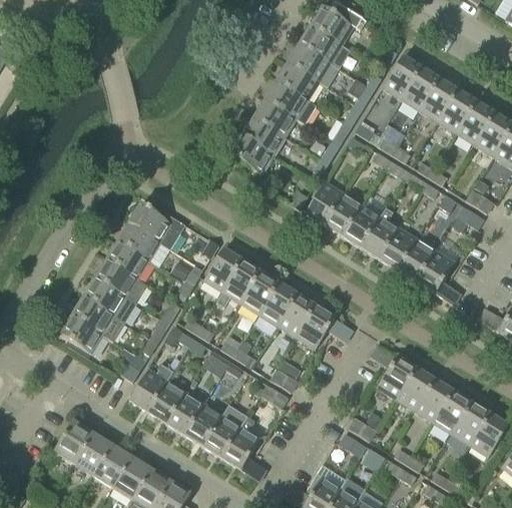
[(322,6),(310,26),(342,45),(342,44),(353,26),(360,30),(366,20),(335,0),(332,0),(327,9),(322,6)]
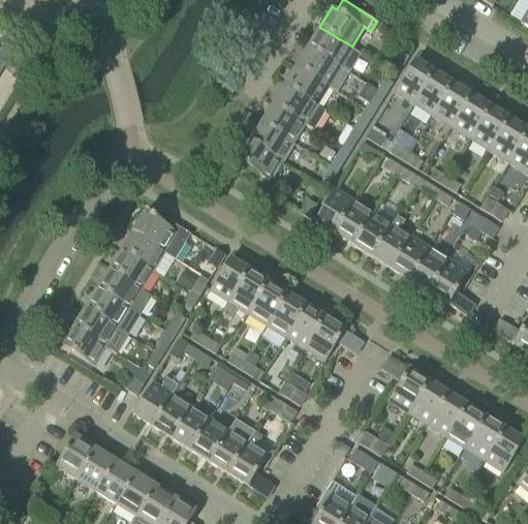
[(352,47),(319,27),(308,45),(348,71),(361,52),(352,45),(352,47)]
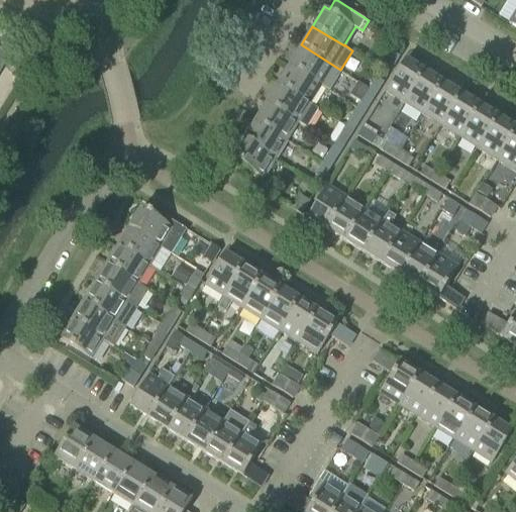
[(301,44),(289,63),(321,82),(329,88),(340,70),(301,44)]
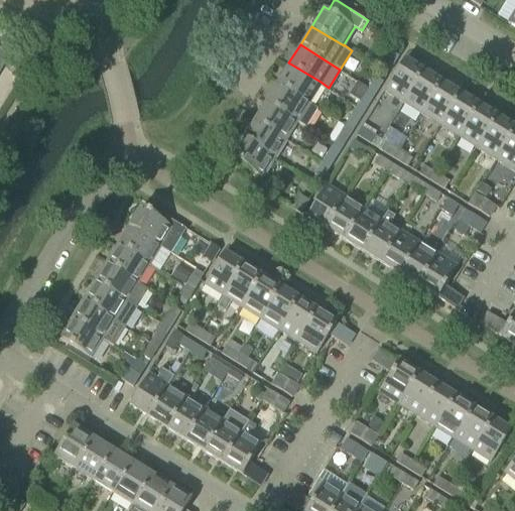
[(0,69),(10,52),(0,45),(0,69)]
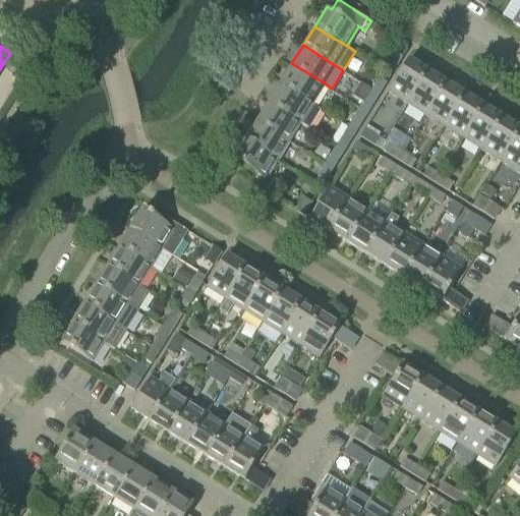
[(395,66),(400,57),(402,53),(395,49),(387,61),(395,66)]
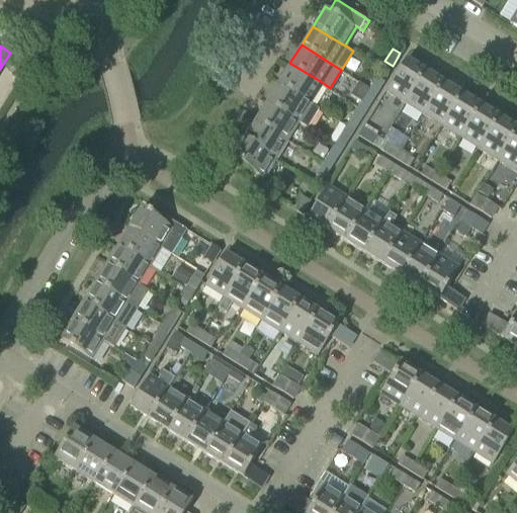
[(406,100),(425,69),(406,57),(386,88),(406,100)]
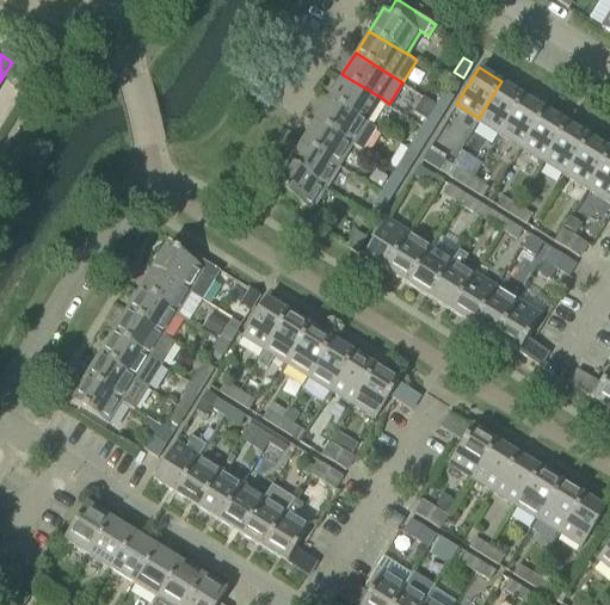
[(380,97),(342,74),(328,96),(365,119),(367,118),(380,97)]
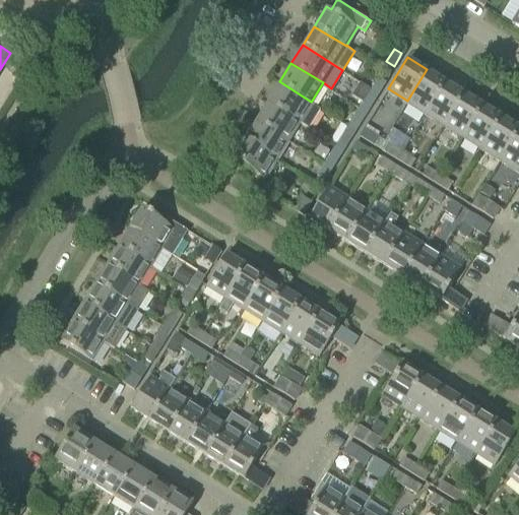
[(427,69),(407,101),(426,112),(445,80),(427,69)]
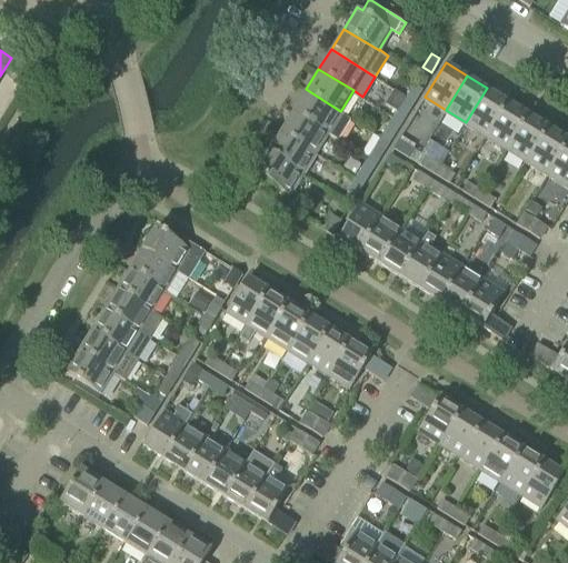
[(405,94),(415,101),(425,86),(415,79),(405,94)]
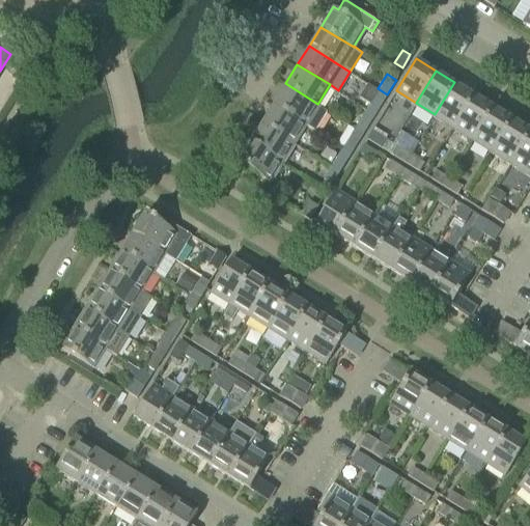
[(474,93),(454,82),(435,114),(453,127),(474,93)]
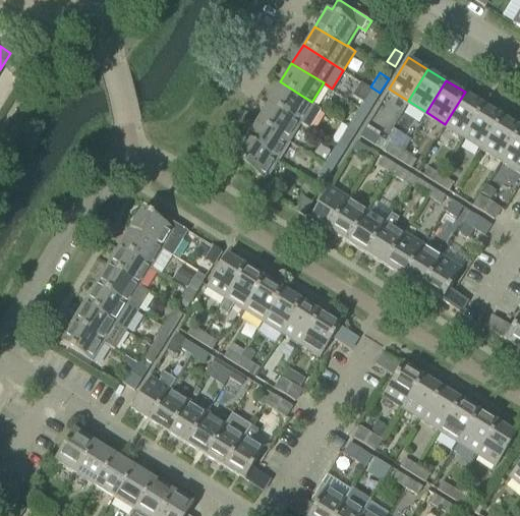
[(311,102),(280,81),(269,100),(300,120),(300,121),(309,126),(322,107),(312,101),(311,102)]
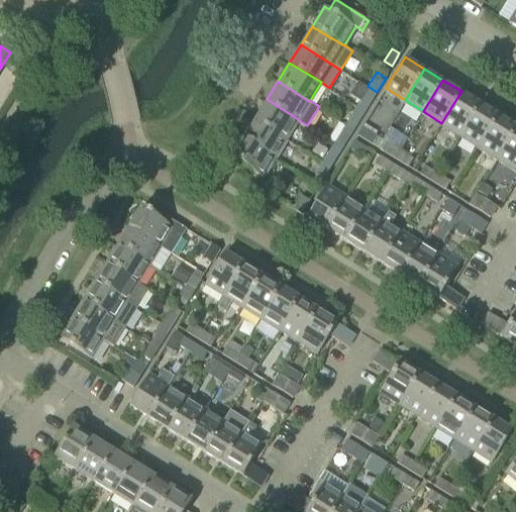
[(368,86),(356,104),(366,110),(377,92),(368,86)]
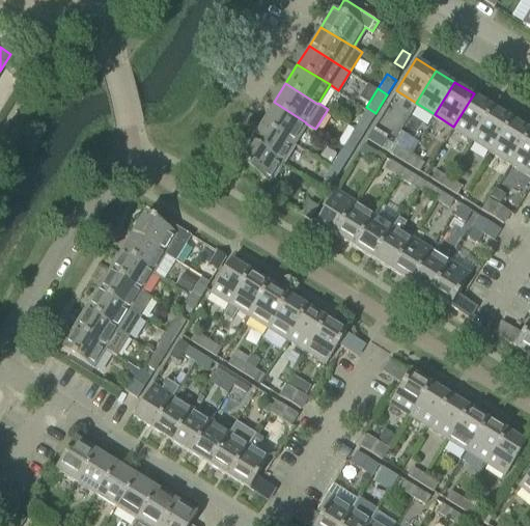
[(474,93),(453,127),(473,138),(493,106),(474,93)]
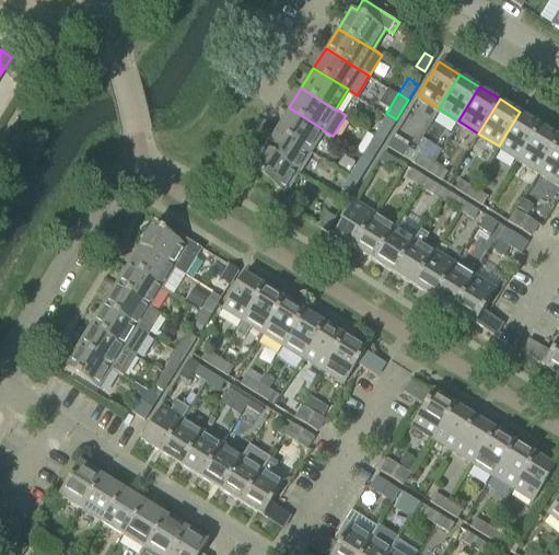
[(289,107),(276,128),(311,150),(323,130),(323,129),(289,107)]
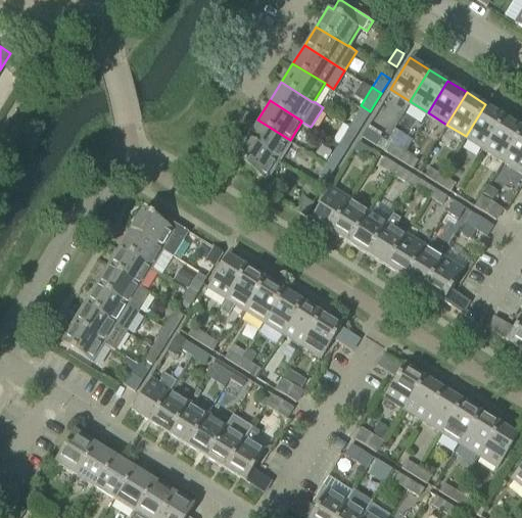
[(485,104),(466,136),(484,147),(505,115),(485,104)]
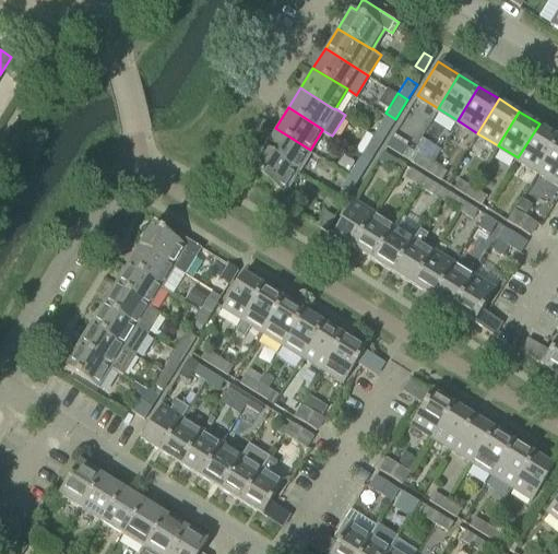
[(395,119),(386,113),(372,133),(382,140),(395,119)]
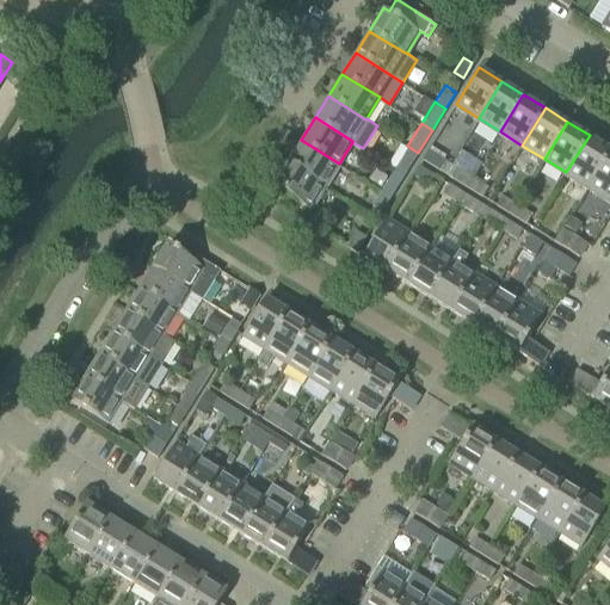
[(590,135),(566,172),(587,186),(609,150),(609,147),(590,135)]
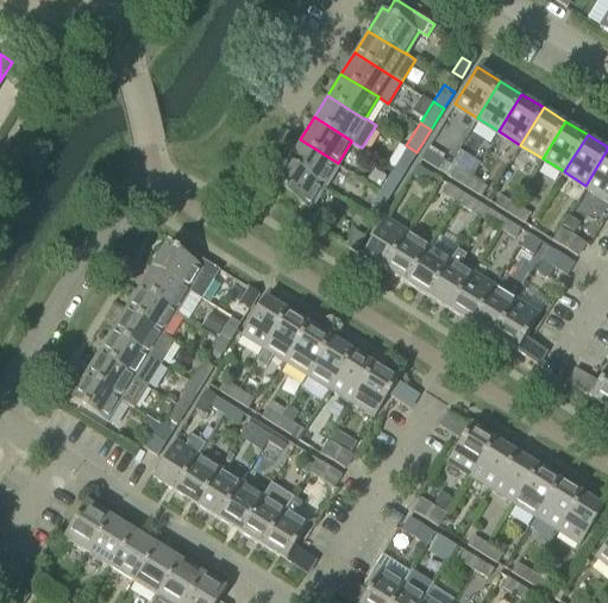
[(300,139),(287,161),(324,184),(338,163),(300,139)]
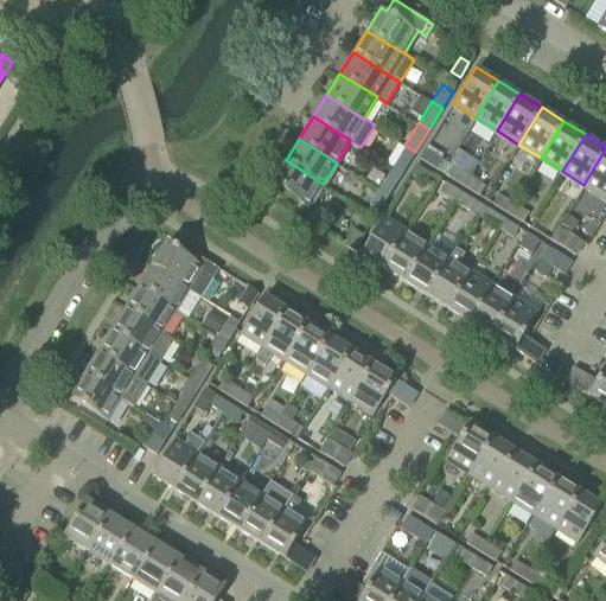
[(404,145),(391,166),(402,173),(415,152),(404,145)]
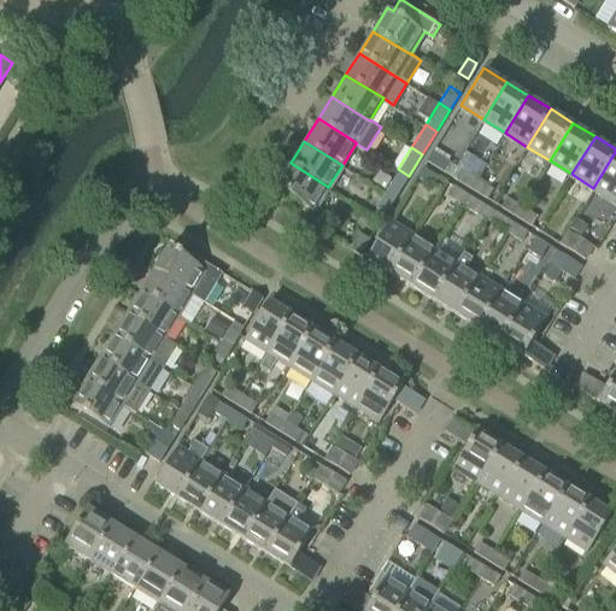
[(450,158),(433,148),(427,158),(443,169),(450,158)]
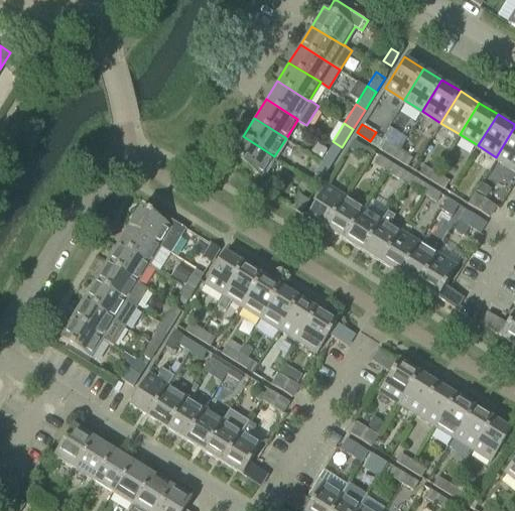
[(514,127),(496,157),(514,168),(514,127)]
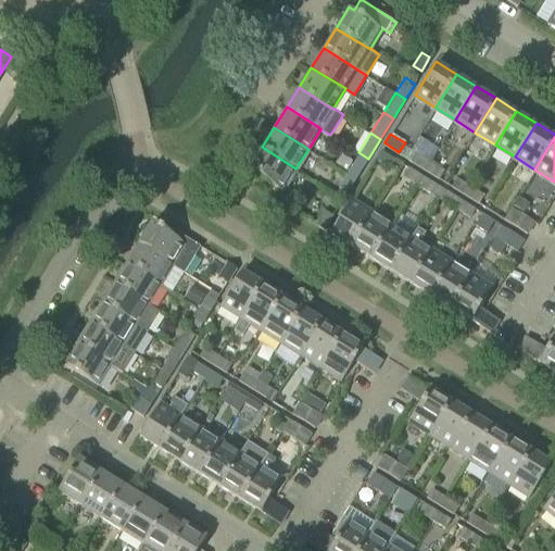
[(295,168),(262,147),(249,168),(284,189),(295,168)]
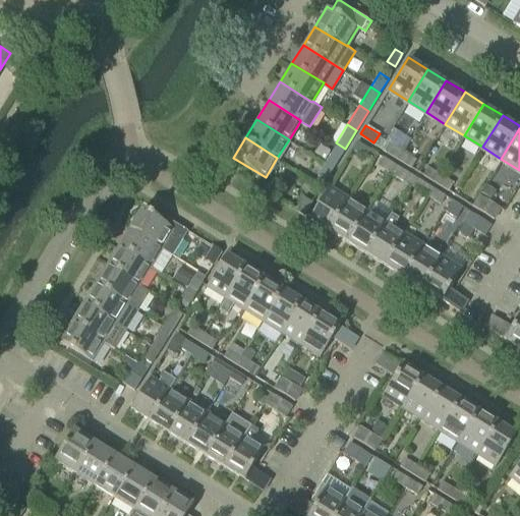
[(399,157),(404,149),(386,137),(380,146),(399,157)]
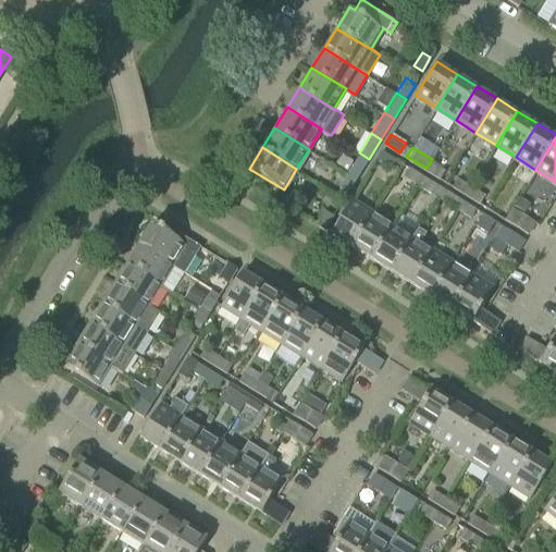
[(382,148),(375,157),(388,166),(395,157),(382,148)]
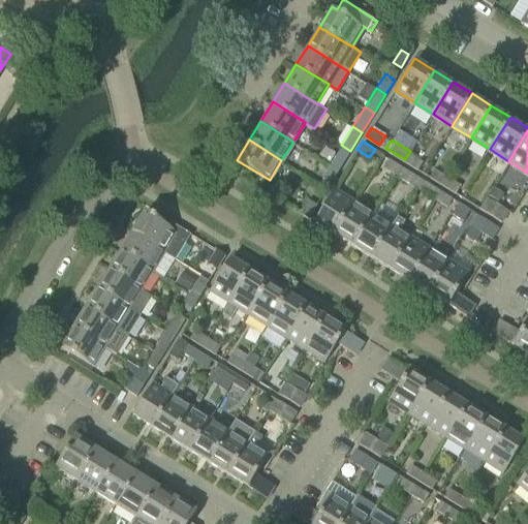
[(350,151),(341,145),(330,163),(339,170),(350,151)]
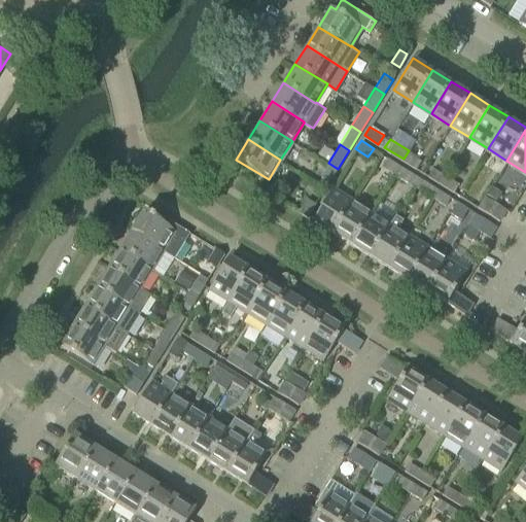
[(409,150),(404,159),(416,167),(422,159),(409,150)]
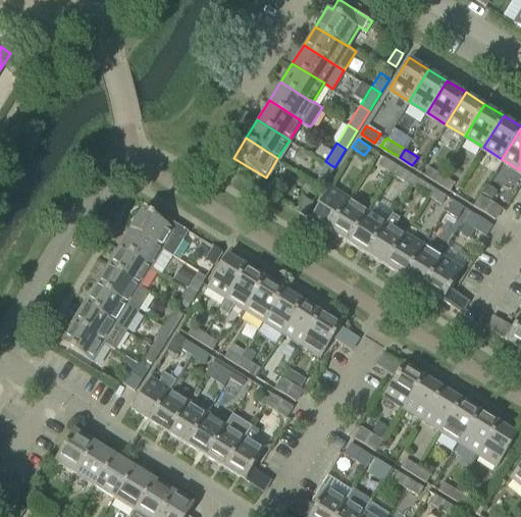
[(391,171),(396,162),(383,154),(378,163),(391,171)]
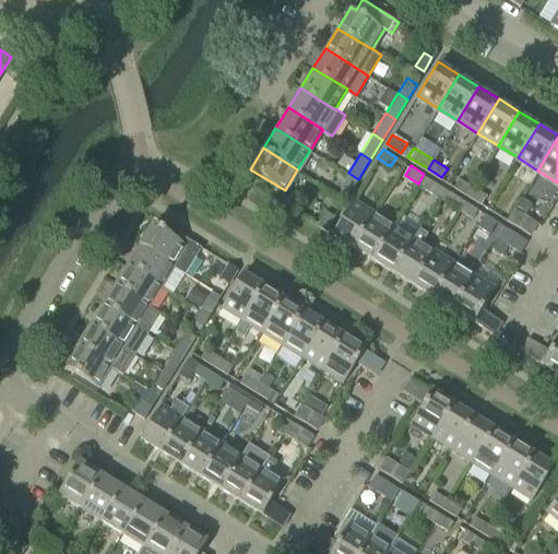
[(358,179),(348,173),(340,186),(351,192),(358,179)]
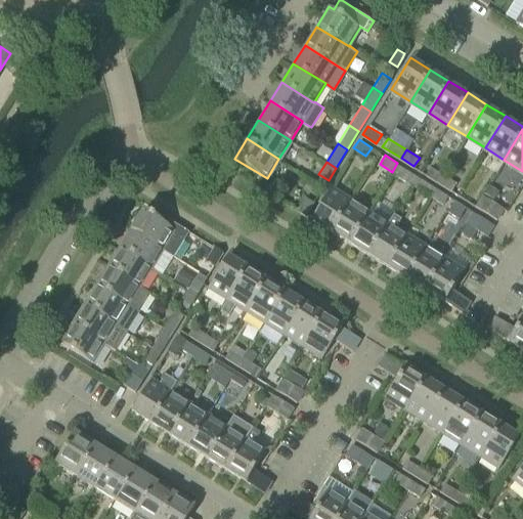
[(410,170),(397,163),(392,172),(404,179),(410,170)]
